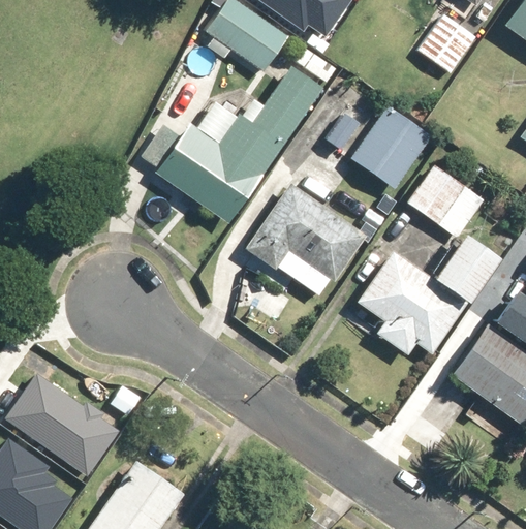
[(288,39),(226,0),(224,0),(204,33),(267,73),(288,39)]
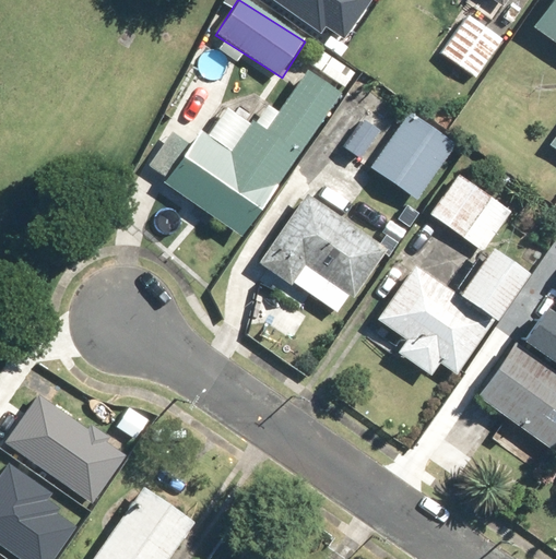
[(288,0),(322,23),(327,15),(347,30),(367,0),(288,0)]
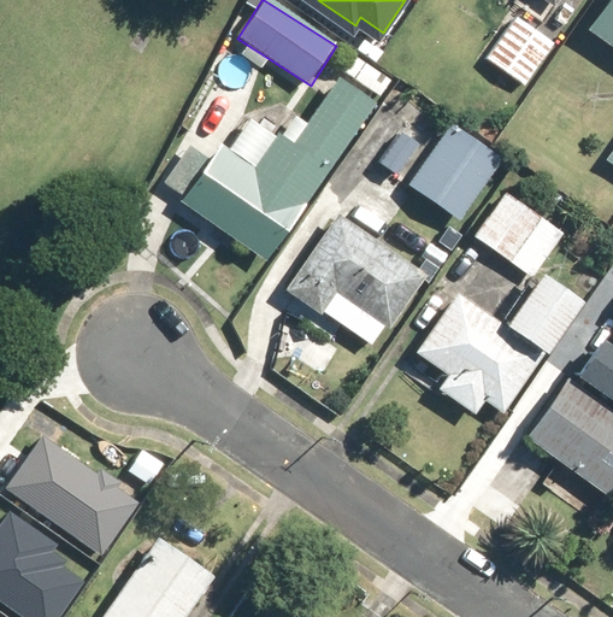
[(612,0),(608,0),(589,29),(612,46),(612,0)]
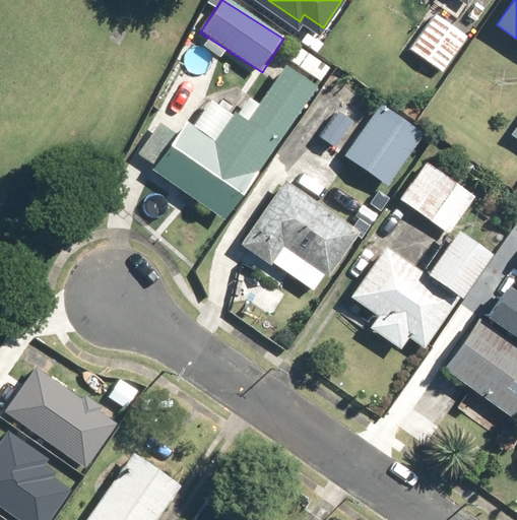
[(433,17),(414,49),(444,66),(462,34),(433,17)]
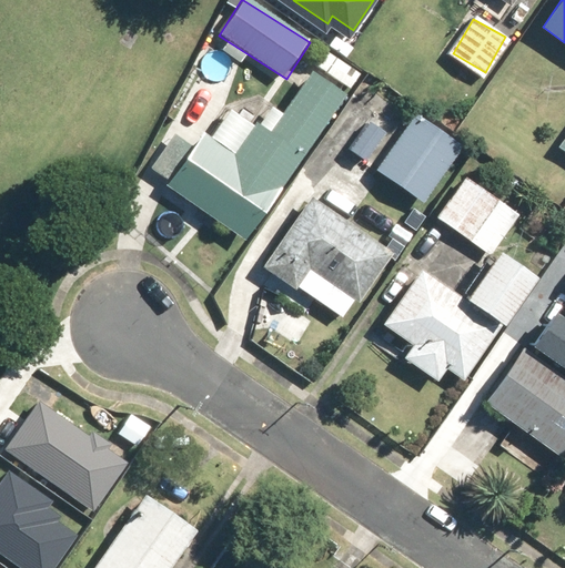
[(153,171),(250,235),(345,95),(311,72),(271,130),(232,103),(209,138),(187,122),(153,171)]
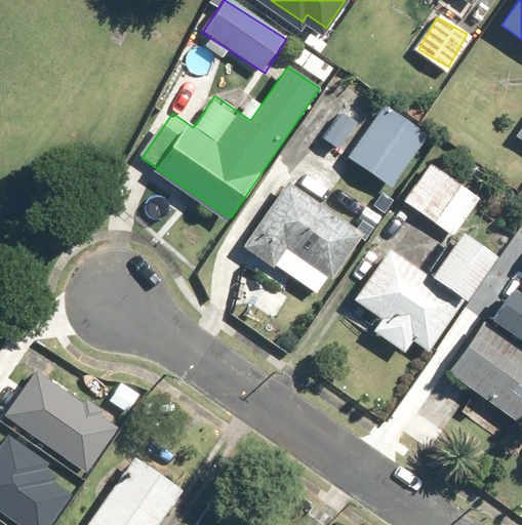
[(350,155),(393,186),(427,138),(384,108),(350,155)]
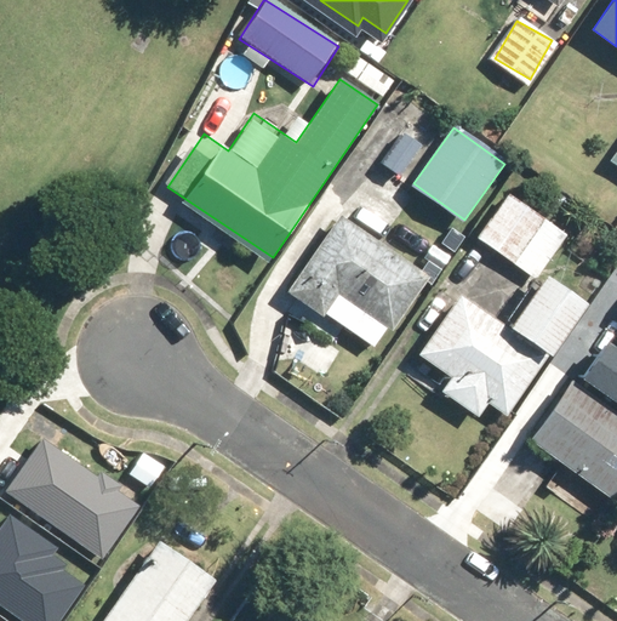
[(512,195),(480,239),(532,277),(565,233),(512,195)]
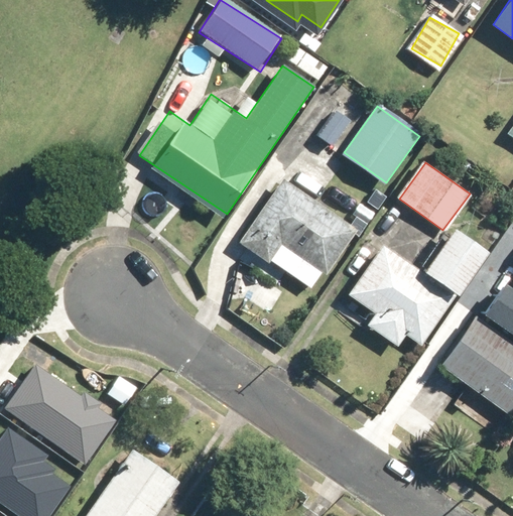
[(355,226),(283,177),(240,242),(311,290),(355,226)]
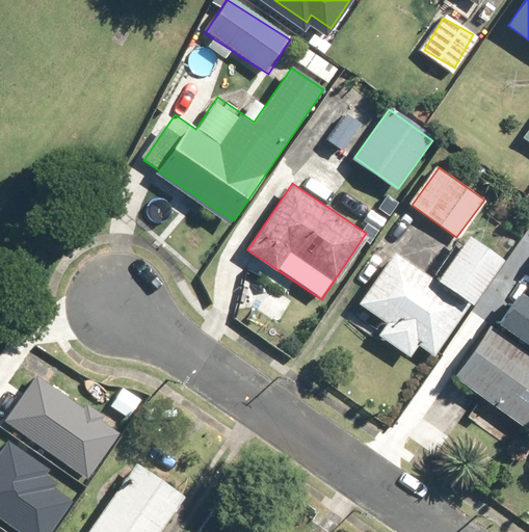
[(467,236),(435,274),(470,301),(501,263),(467,236)]
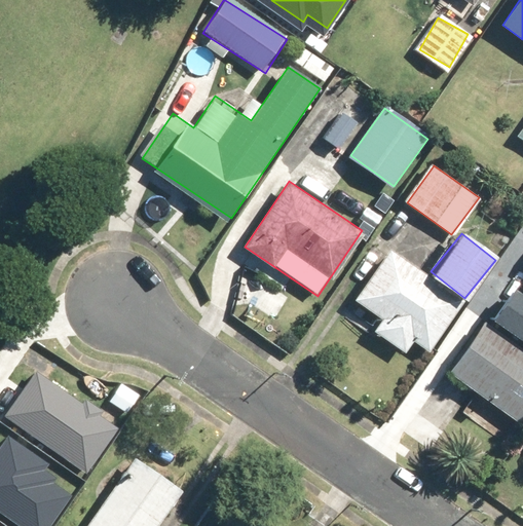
[(389,255),(358,302),(431,351),(463,304),(389,255)]
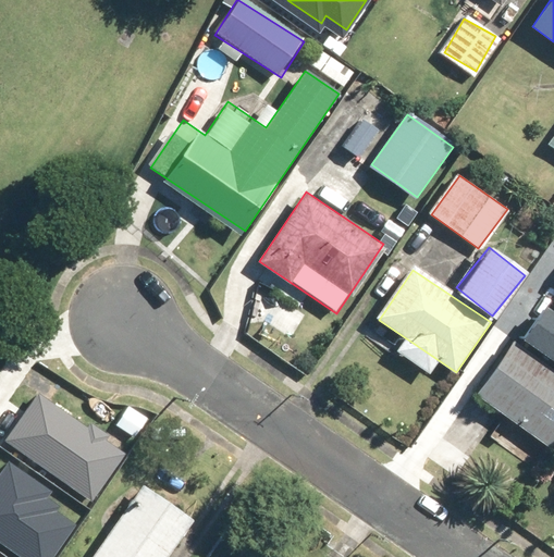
[(543,301),(521,334),(553,355),(553,307),(543,301)]
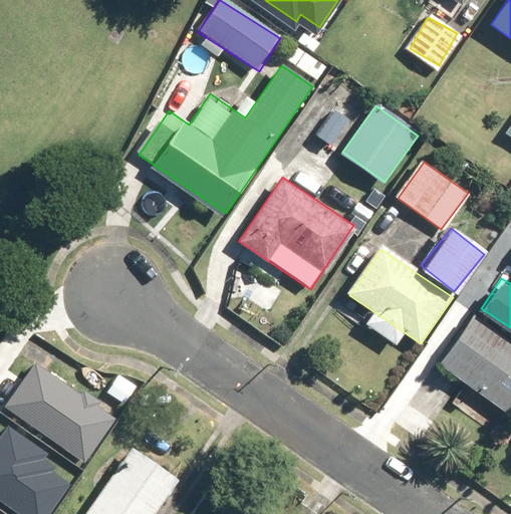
[(510,340),(474,314),(439,362),(509,415),(510,413),(510,340)]
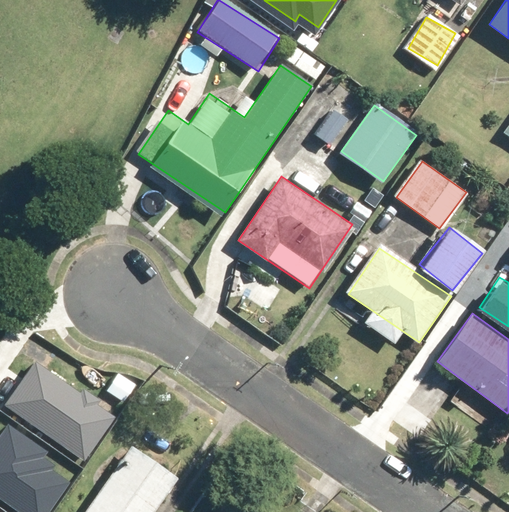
[(33,355),(5,401),(84,451),(113,405),(33,355)]
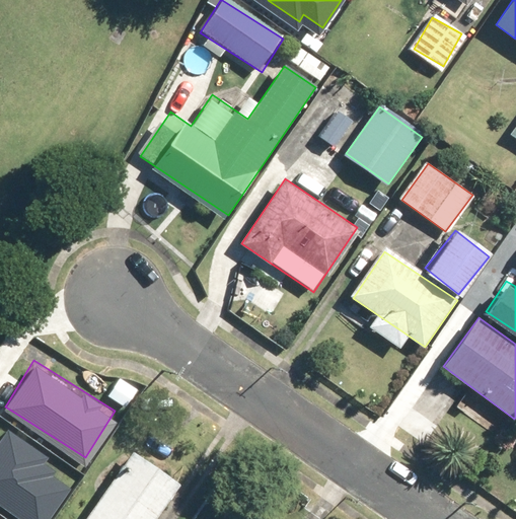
[(0,495),(35,518),(47,518),(72,483),(55,471),(59,465),(48,458),(51,453),(9,426),(0,438),(0,495)]
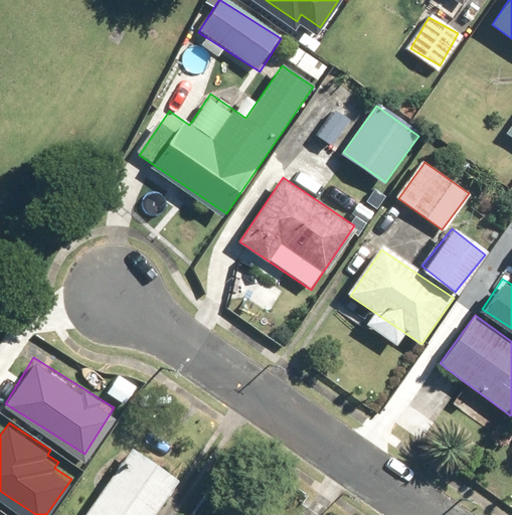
[(131,449),(82,514),(153,514),(177,482),(131,449)]
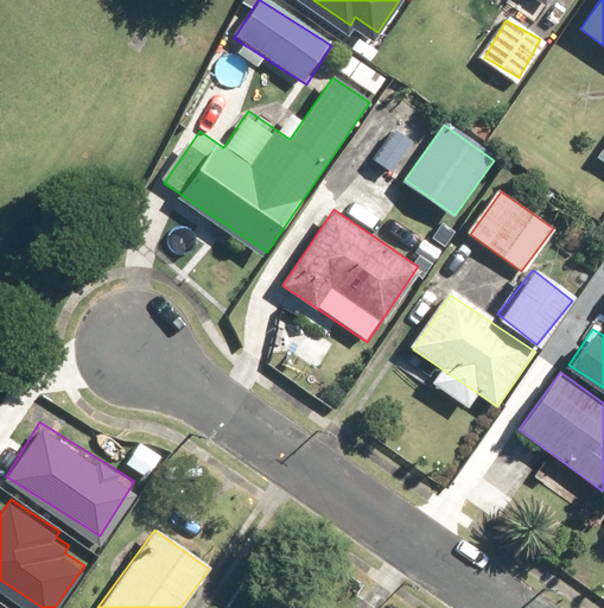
All buildings are outlined.
